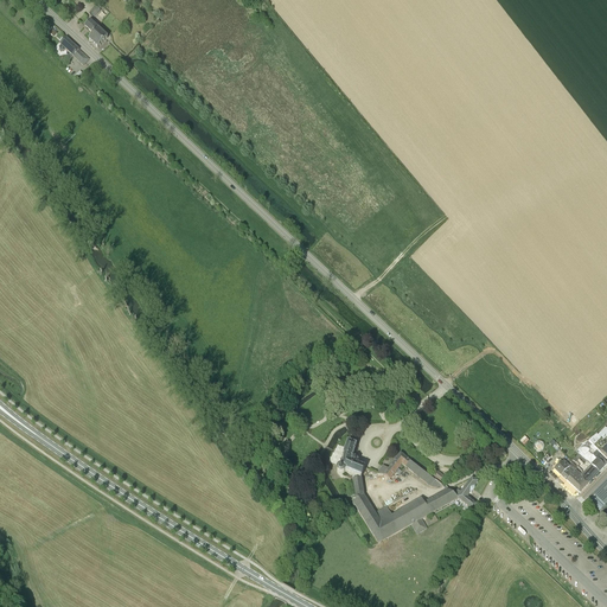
[(90,12),(89,14),(94,18),(101,11),(96,7),(90,12)]
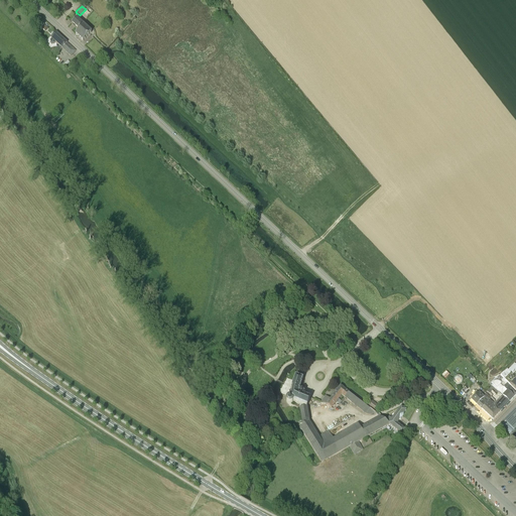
[(84,41),(92,32),(77,18),(72,23),(80,30),(76,34),(84,41)]
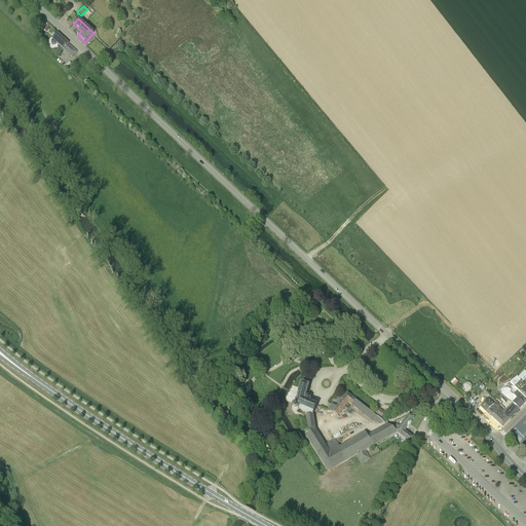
[(52,40),(51,41),(51,43),(53,44),(55,44),(57,43),(72,58),(73,55),(77,52),(76,51),(68,44),(69,44),(58,33),(52,39),(52,40)]
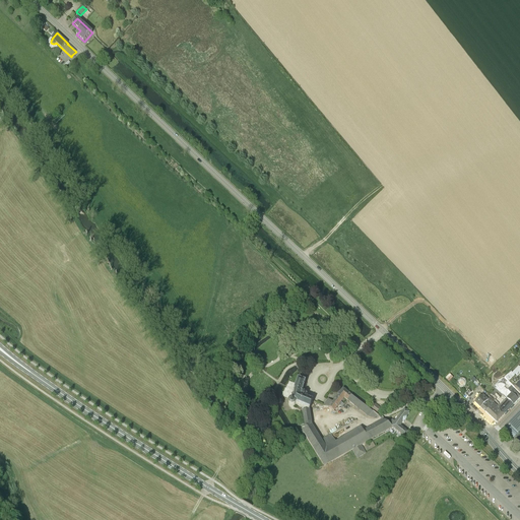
[(519,374),(519,368),(518,367),(512,374),(511,373),(504,379),(507,381),(511,385),(519,393),(519,377),(517,381),(515,380),(519,374)]
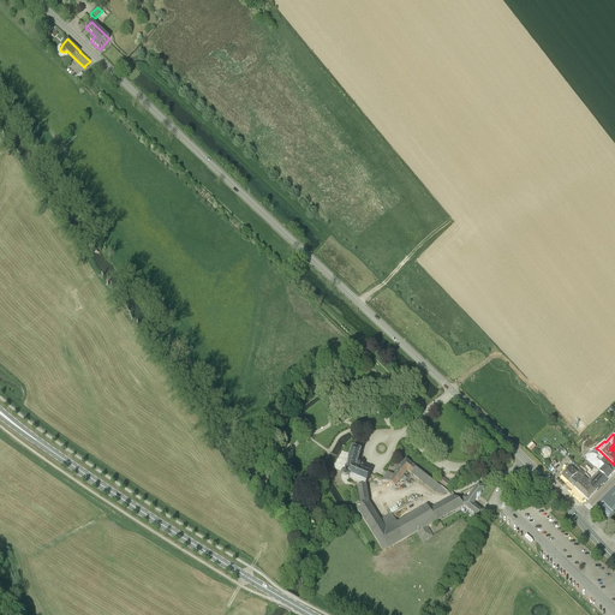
[(357,465),(360,452),(352,449),(347,461),(347,467),(345,473),(342,475),(341,476),(341,478),(341,479),(342,481),(345,482),(346,482),(348,481),(350,479),(357,482),(359,481),(366,483),(370,475),(362,471),(363,469),(359,465),(357,465)]
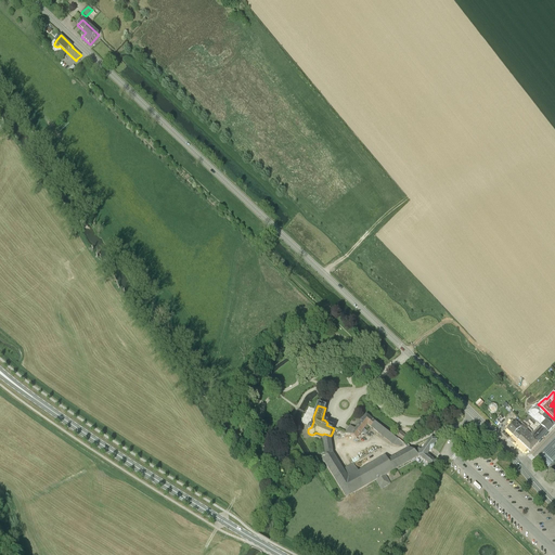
[(490,411),(495,415),(500,410),(494,407),(490,411)]
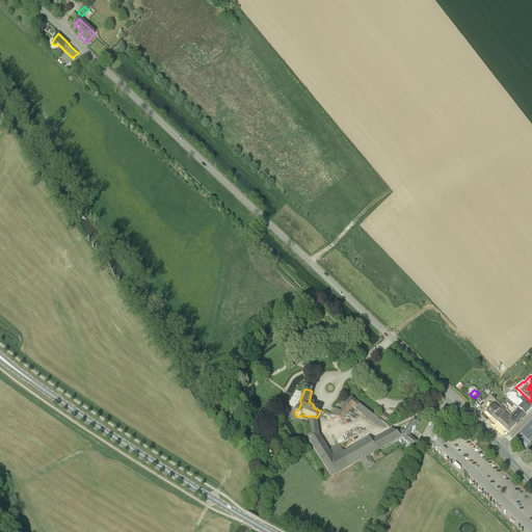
[(531,402),(523,394),(521,396),(522,397),(519,400),(515,397),(517,395),(514,393),(513,393),(511,393),(510,393),(508,393),(507,395),(508,397),(527,413),(531,407),(531,406),(530,405),(531,402)]
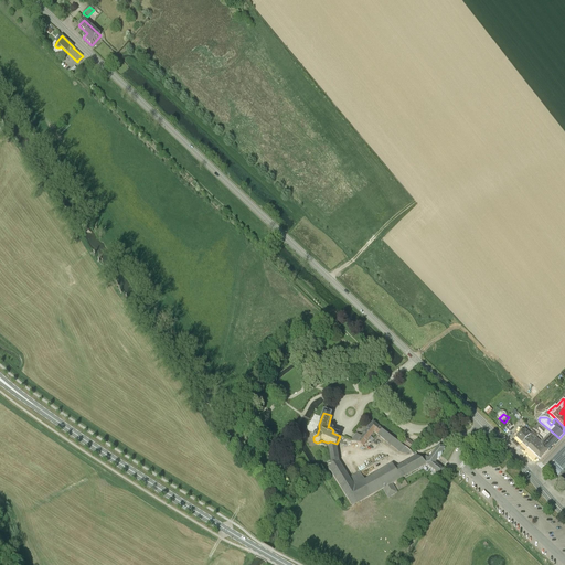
[(548,450),(560,438),(540,422),(533,429),(536,433),(540,429),(544,434),(540,437),(543,440),(542,441),(543,443),(542,444),(548,450)]
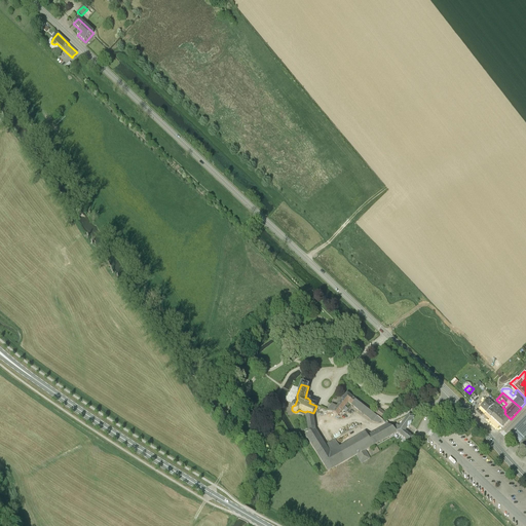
[(352,398),(349,395),(347,393),(337,407),(334,405),(332,404),(327,410),(334,413),(338,417),(348,404),(352,398)]
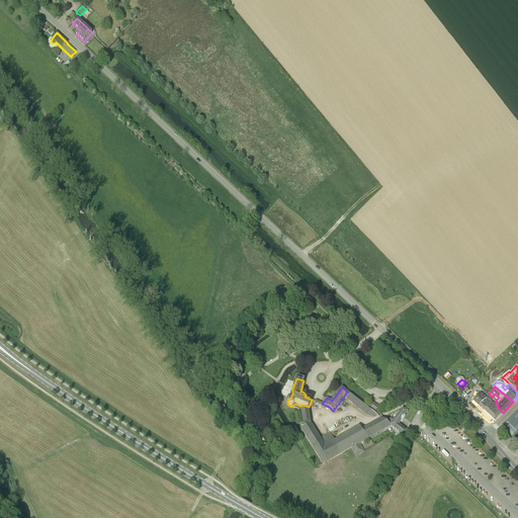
[(377,415),(371,411),(350,394),(347,392),(343,398),(367,416),(370,416),(373,416),(375,416),(377,415)]
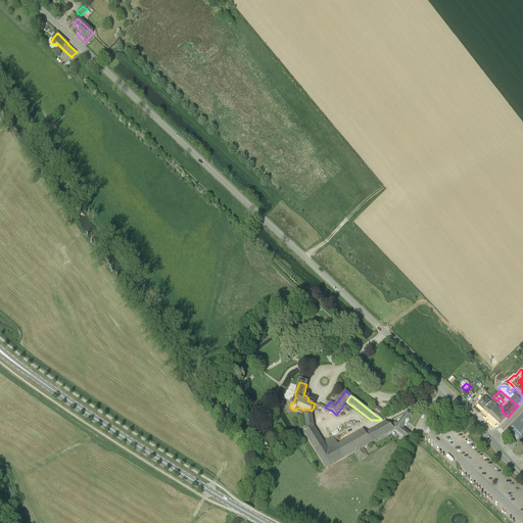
[(497,407),(496,407),(491,402),(485,397),(484,398),(483,398),(477,405),(500,426),(508,417),(502,411),(497,407)]
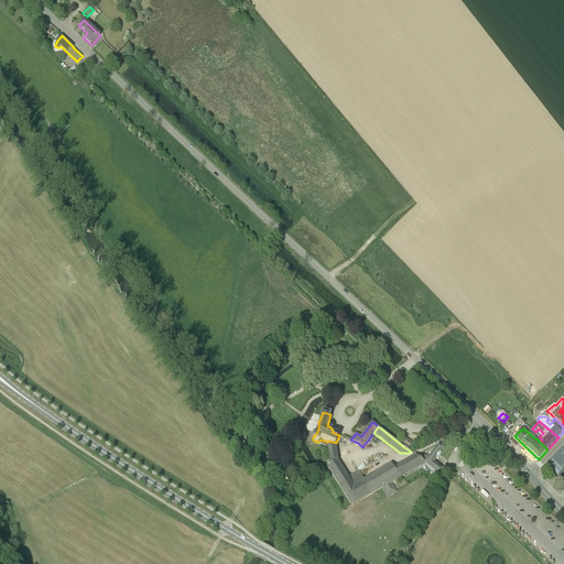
[(402,442),(409,446),(413,441),(407,436),(402,442)]
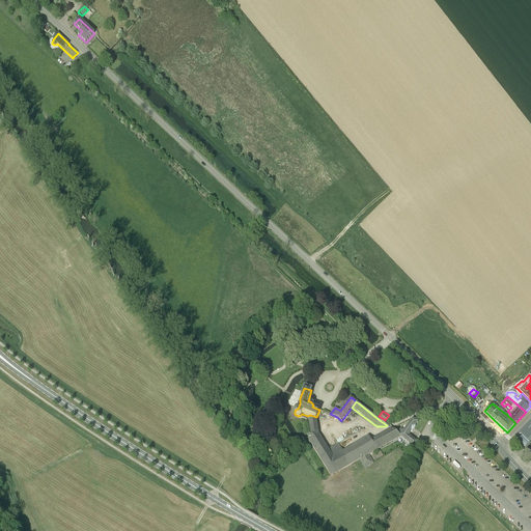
[(316,419),(316,417),(310,415),(308,416),(311,437),(309,438),(309,440),(308,441),(331,476),(360,459),(365,468),(373,463),(368,455),(400,437),(397,434),(391,429),(370,441),(368,436),(343,451),(338,443),(329,450),(318,435),(316,419)]
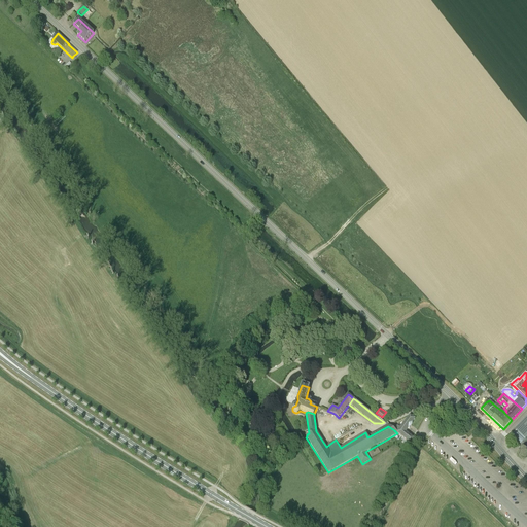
[(412,423),(415,419),(410,416),(400,428),(397,426),(394,430),(397,433),(411,444),(413,438),(405,432),(408,428),(409,428),(412,423)]
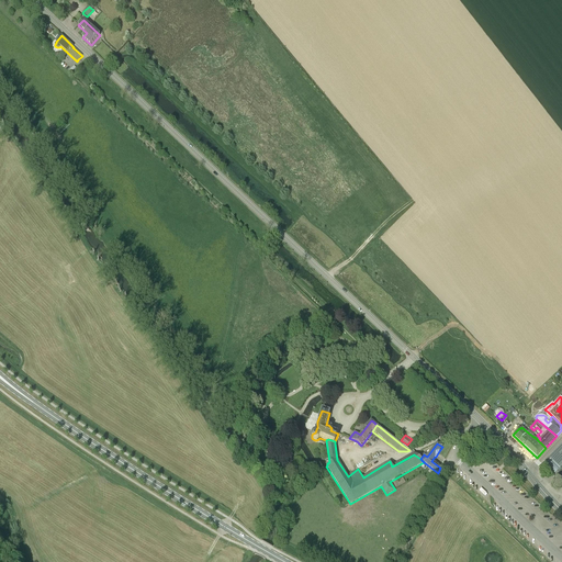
[(561,444),(549,459),(543,463),(543,464),(546,465),(561,481),(561,444)]
